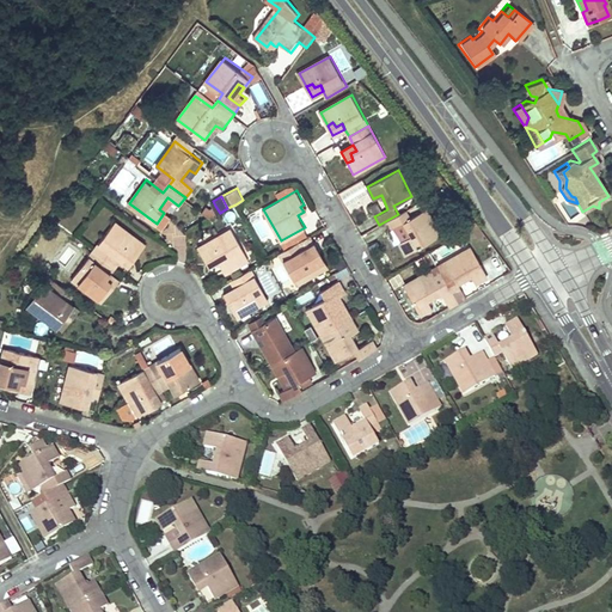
[(220,213),(215,206),(209,209),(207,207),(202,212),(209,219),(220,213)]
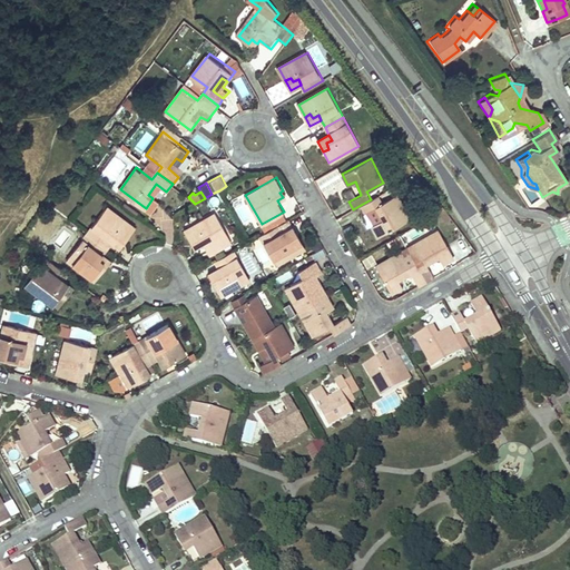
[(371,199),(361,205),(365,213),(376,206),(383,219),(373,225),(379,236),(410,218),(397,194),(382,203),(377,195),(371,199)]
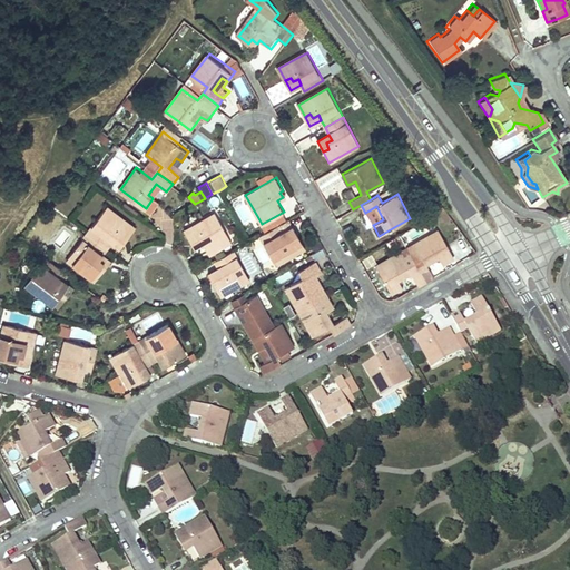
[(107,205),(87,232),(107,246),(111,241),(116,236),(120,239),(124,235),(127,238),(135,228),(107,205)]
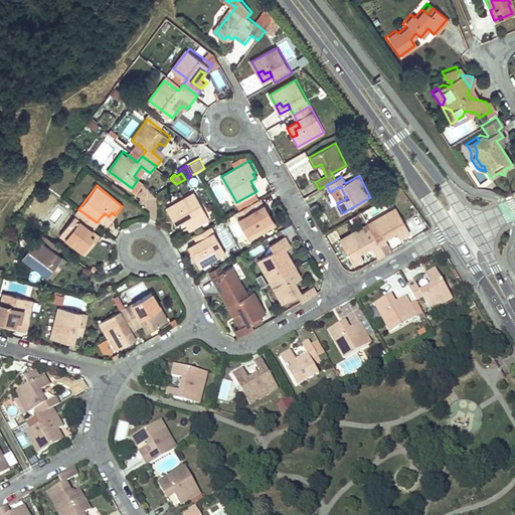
[(210,217),(194,191),(167,206),(173,217),(177,215),(179,220),(185,217),(190,228),(210,217)]
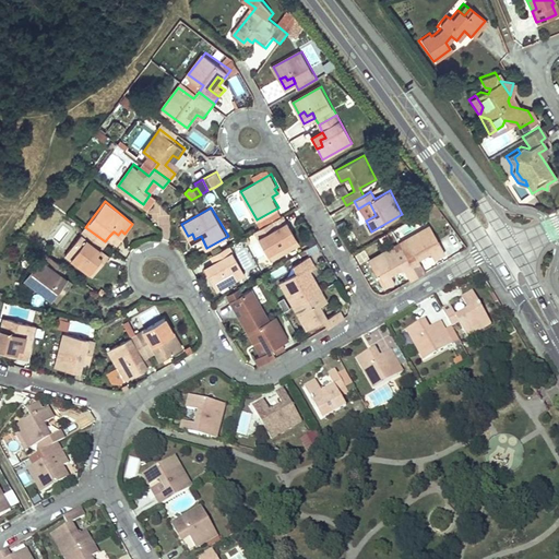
[(273,219),(256,229),(271,258),(299,242),(293,230),(287,233),(285,228),(280,232),(276,227),(273,219)]
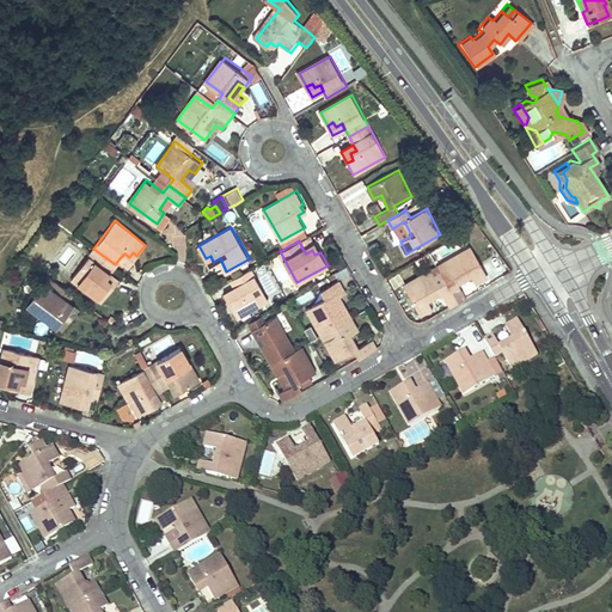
[(314,242),(303,249),(306,254),(312,250),(314,255),(320,252),(314,242)]
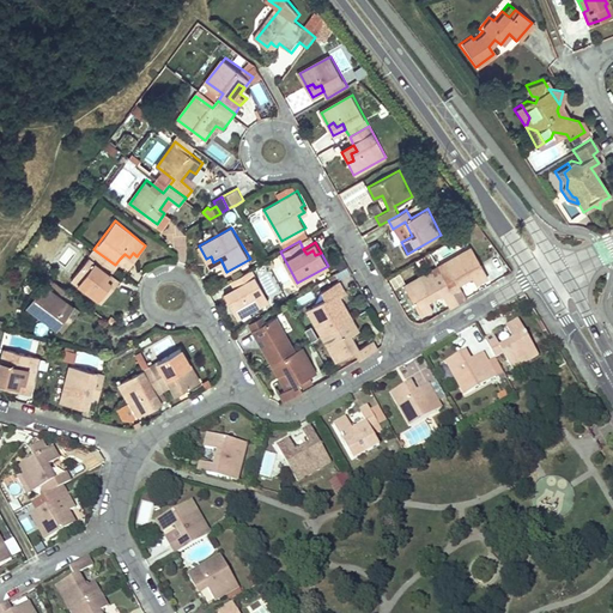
[(455,280),(447,285),(457,304),(466,299),(457,286),(472,279),(474,284),(487,278),(471,248),(444,262),(455,280)]
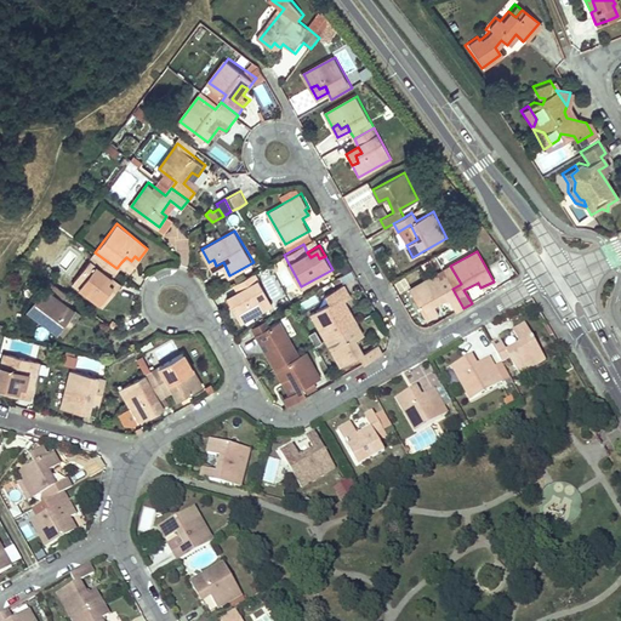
[(95,252),(73,281),(104,305),(113,294),(109,290),(113,285),(108,281),(112,275),(117,268),(95,252)]
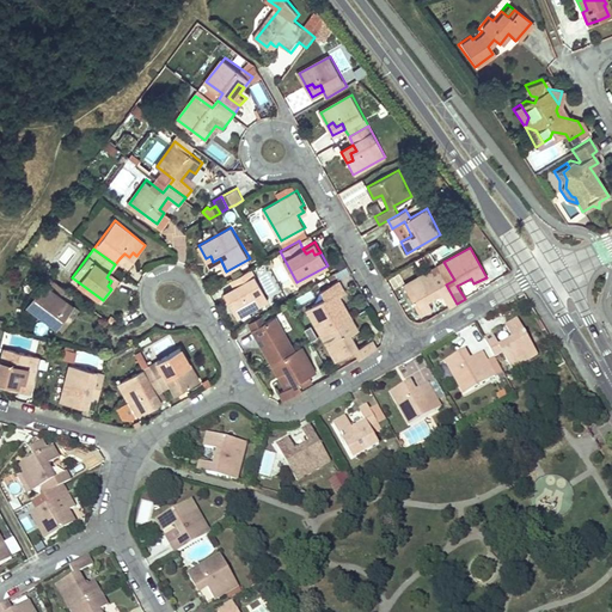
[(124,254),(120,258),(129,265),(136,256),(133,252),(129,257),(124,254)]
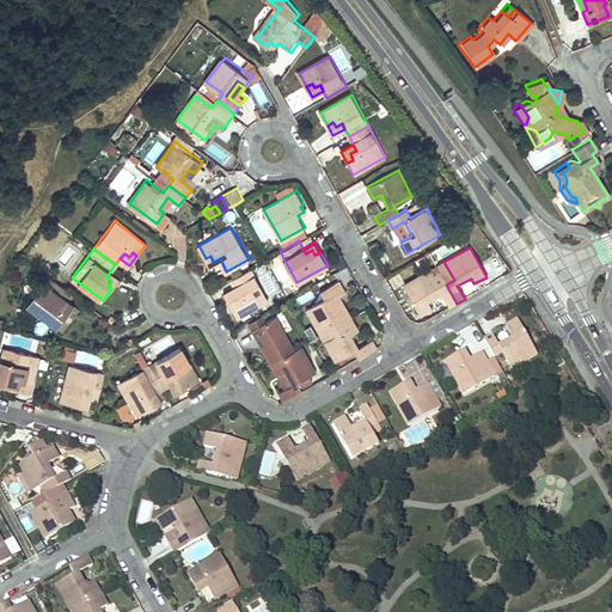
[(269,298),(252,267),(232,277),(237,286),(239,291),(234,294),(237,298),(231,303),(233,306),(238,316),(269,298)]
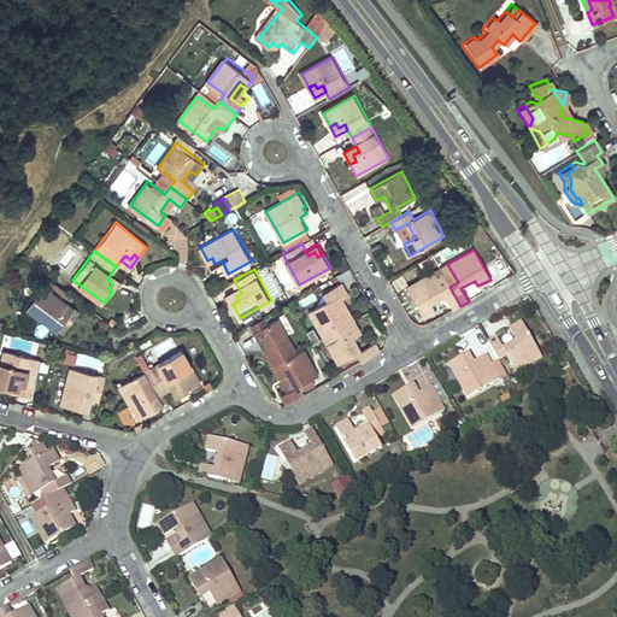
[(441,291),(432,272),(405,287),(422,317),(434,310),(430,305),(445,298),(452,311),(460,306),(450,287),(441,291)]
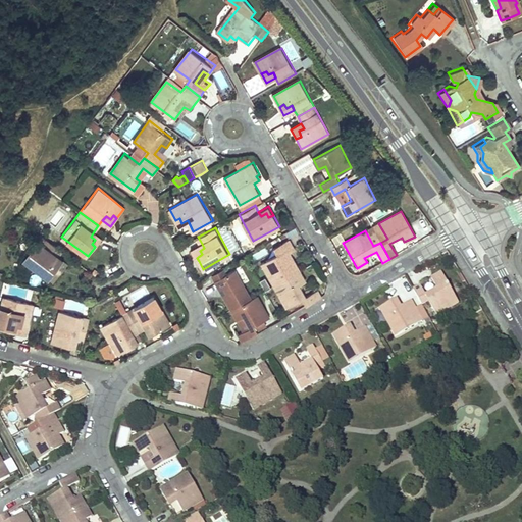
[(92,244),(95,247),(102,238),(94,231),(91,237),(95,240),(92,244)]
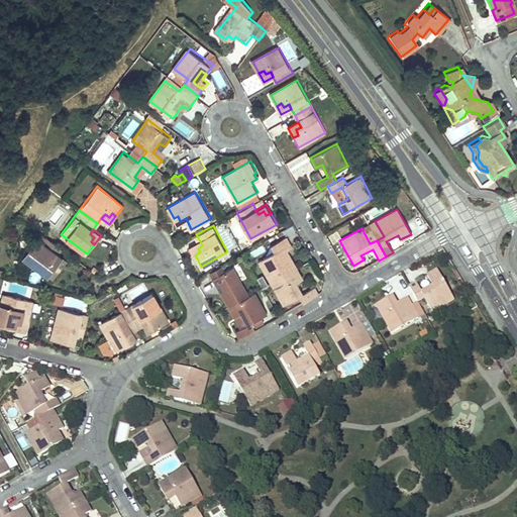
[(275,250),(259,260),(271,282),(297,268),(291,256),(287,260),(281,247),(290,242),(287,235),(272,244),(275,250)]
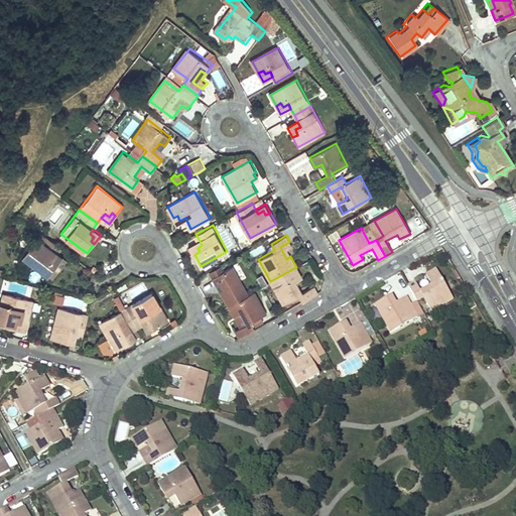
[(47,236),(30,261),(53,279),(61,269),(56,265),(58,262),(54,258),(57,254),(62,247),(47,236)]
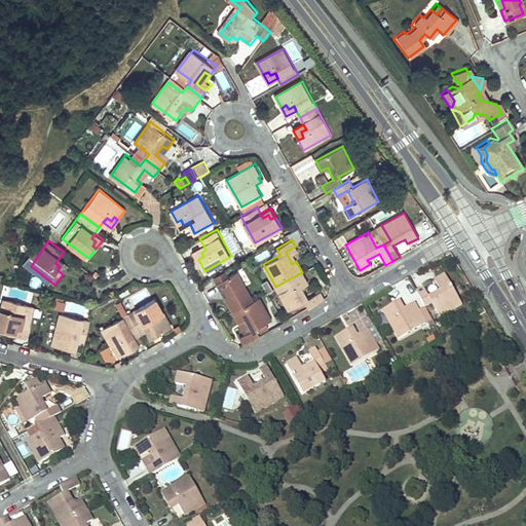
[(193,251),(198,260),(203,256),(201,253),(205,250),(203,246),(193,251)]
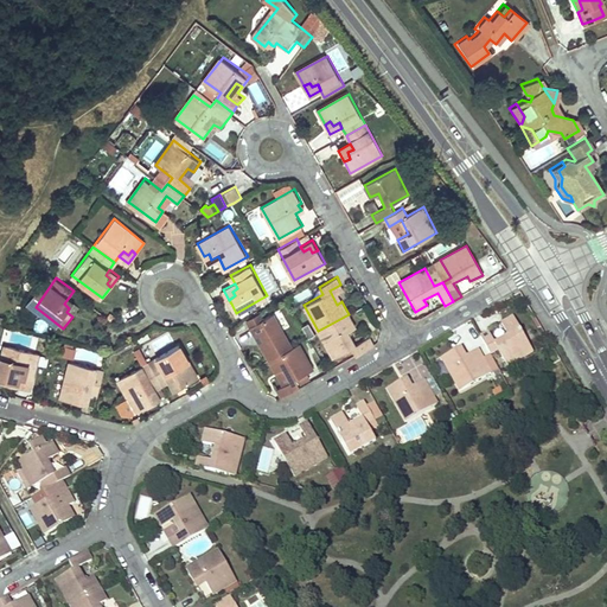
[(80,307),(68,299),(64,304),(69,308),(66,312),(72,317),(80,307)]
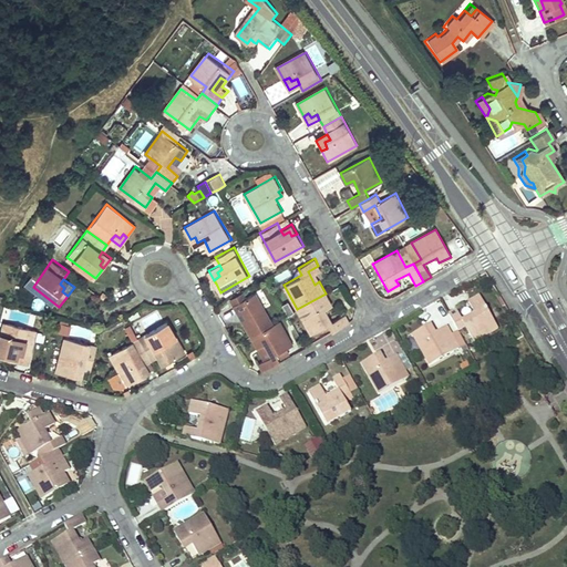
[(326,294),(297,309),(310,333),(328,323),(333,332),(350,322),(344,313),(333,320),(326,306),(331,303),(326,294)]
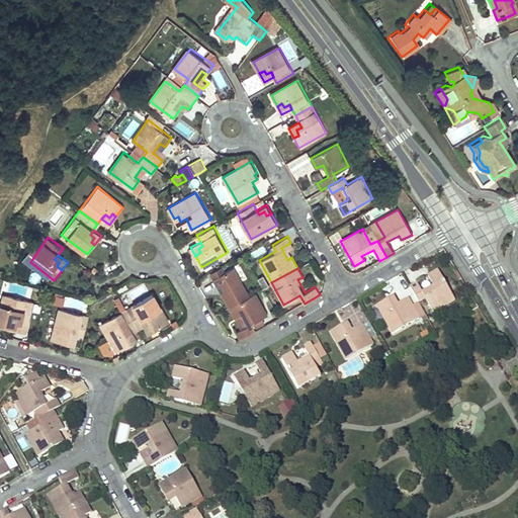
[(224,272),(208,280),(212,286),(223,280),(229,292),(225,294),(230,306),(254,291),(242,270),(227,278),(224,272)]
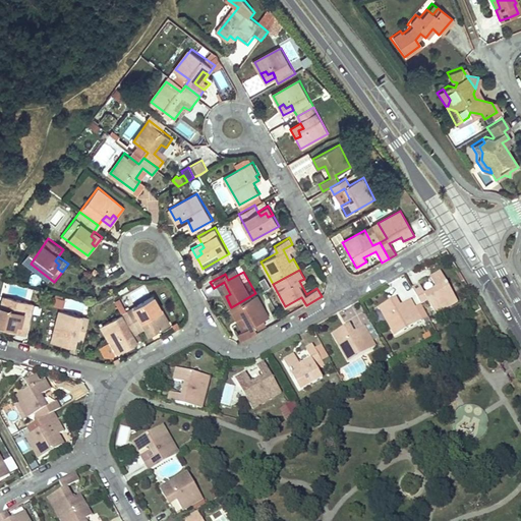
[(31,274),(29,282),(36,285),(39,276),(31,274)]
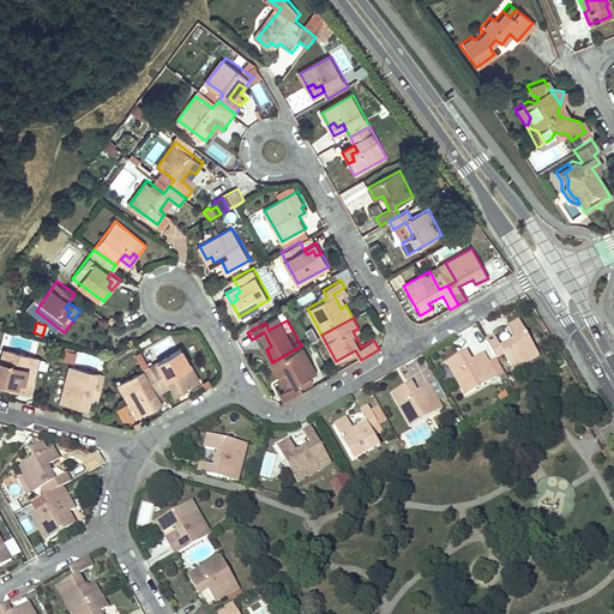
[(539,359),(519,325),(509,331),(515,342),(500,350),(494,339),(487,344),(497,361),(504,357),(512,374),(539,359)]
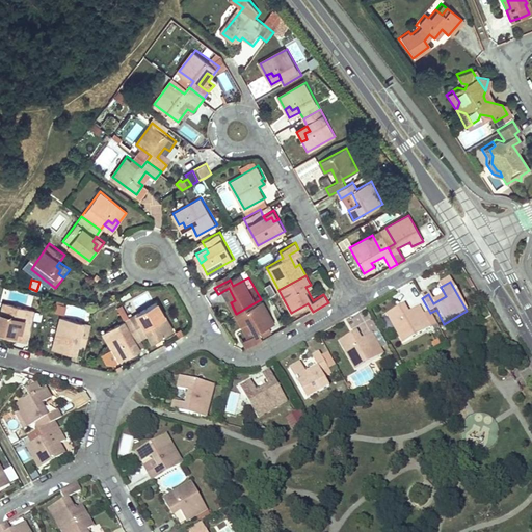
[(410,307),(422,301),(415,285),(403,290),(410,307)]
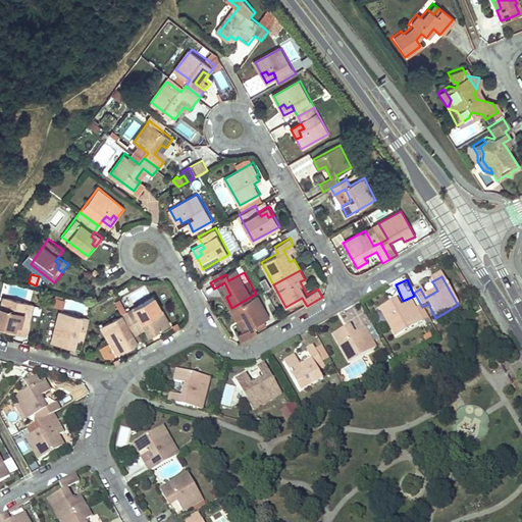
[(256,294),(231,308),(237,317),(242,314),(249,327),(239,332),(244,341),(245,341),(245,340),(259,332),(254,325),(269,316),(256,294)]
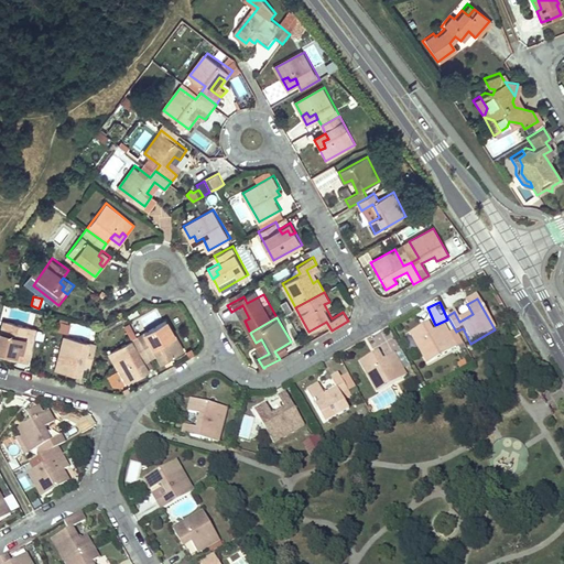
[(36,326),(3,318),(0,332),(0,353),(9,356),(10,351),(17,353),(18,348),(30,351),(36,326)]
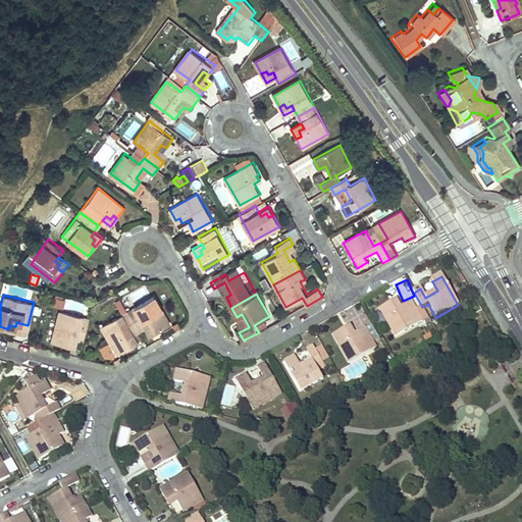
[(154,295),(128,310),(140,330),(147,327),(151,325),(153,329),(157,327),(159,330),(170,324),(154,295)]
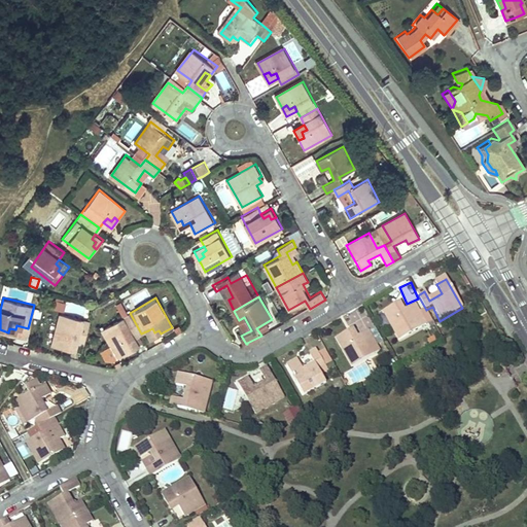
[(66,303),(56,301),(54,308),(65,310),(66,303)]
